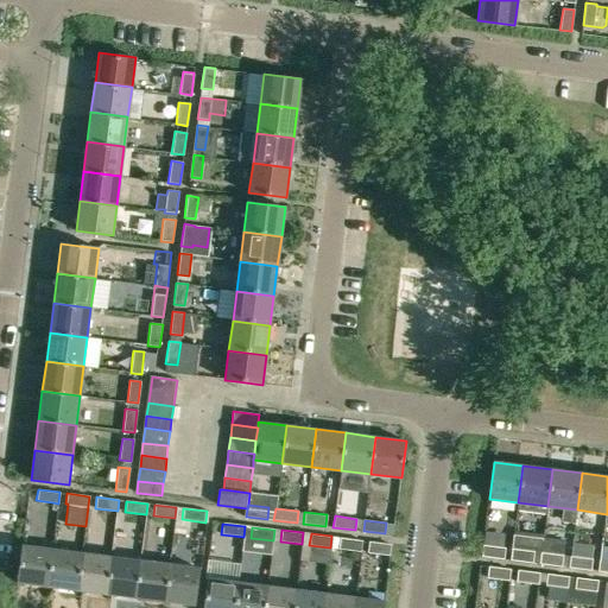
[(362,538),(340,537),(339,549),(361,551),(362,538)]
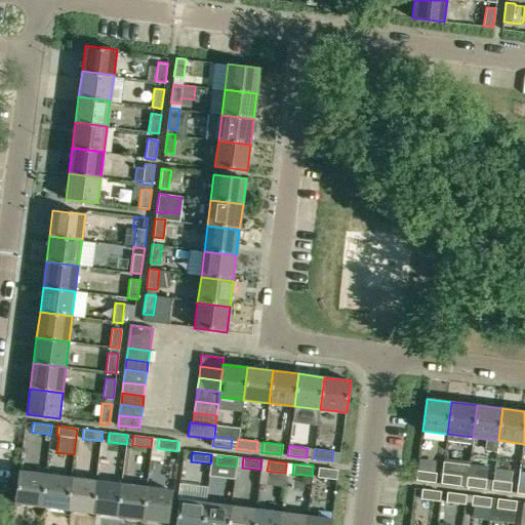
[(318,476),(337,478),(338,469),(319,467),(318,476)]
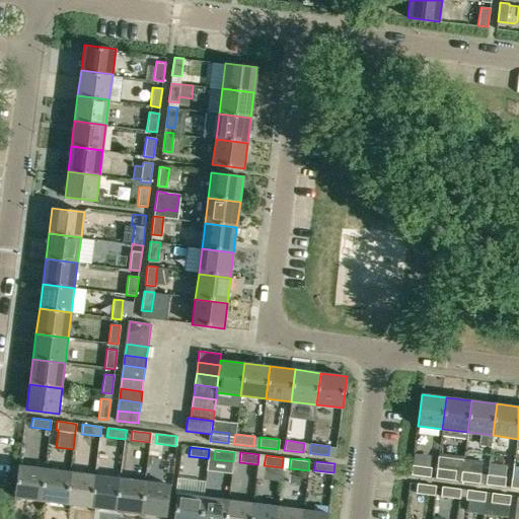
[(462,461),(460,482),(479,484),(483,464),(462,461)]
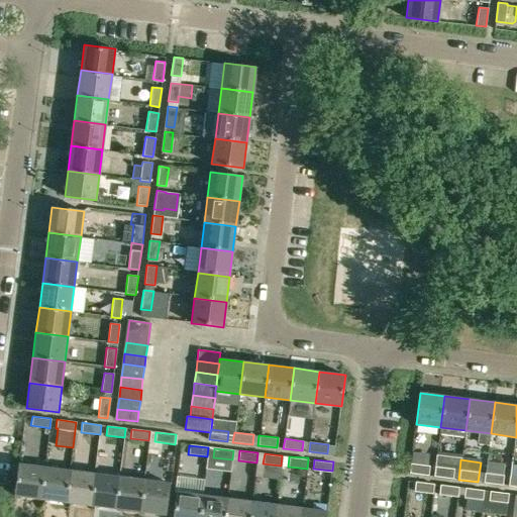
[(15,496),(40,499),(44,468),(19,463),(15,496)]
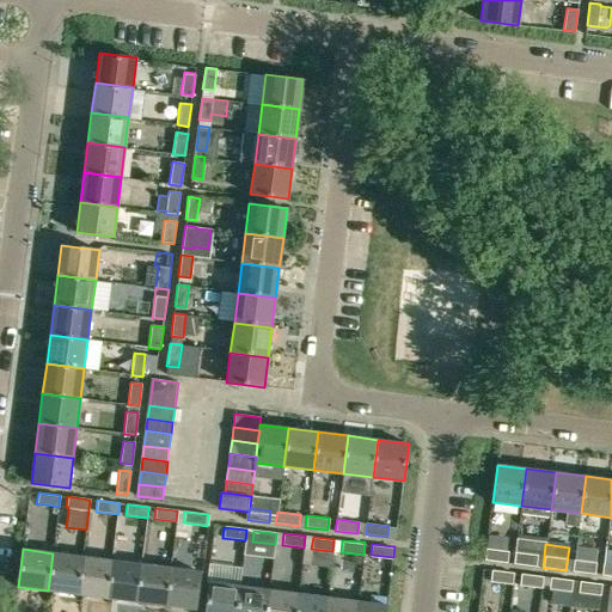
[(508,551),(487,549),(485,560),(507,562),(508,551)]
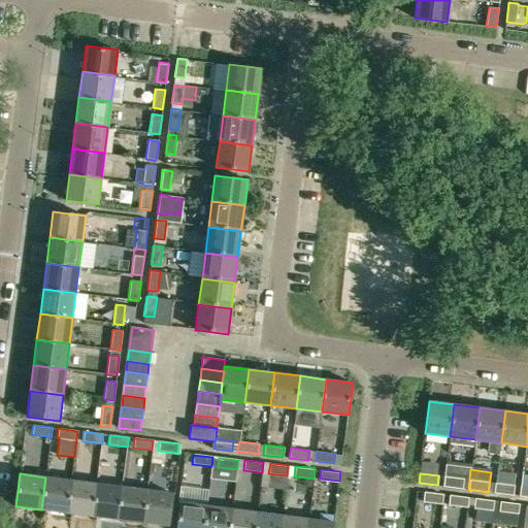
[(463,479),(444,476),(442,486),(462,489),(463,479)]
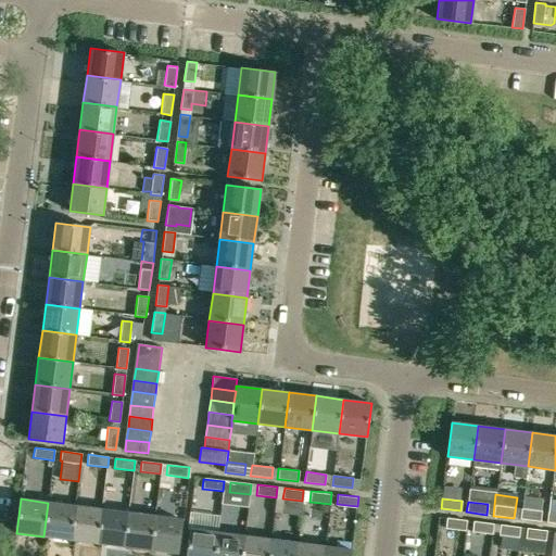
[(43,536),(71,540),(75,506),(48,503),(43,536)]
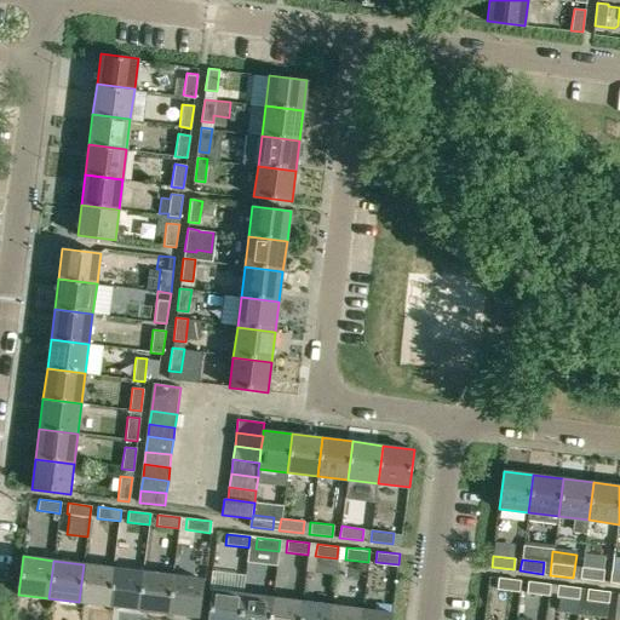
[(109,606),(113,568),(84,564),(79,602),(109,606)]
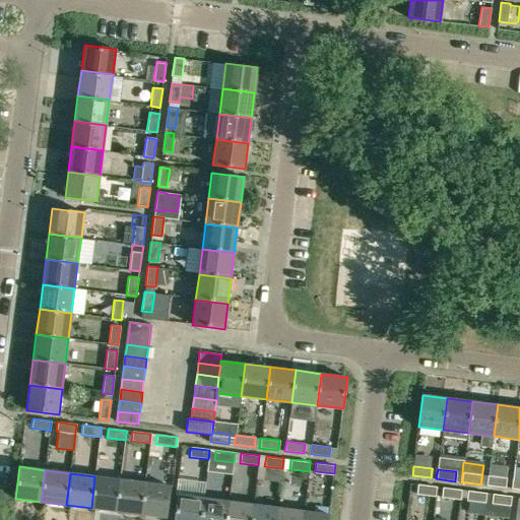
[(486,485),(505,488),(507,477),(489,475),(486,485)]
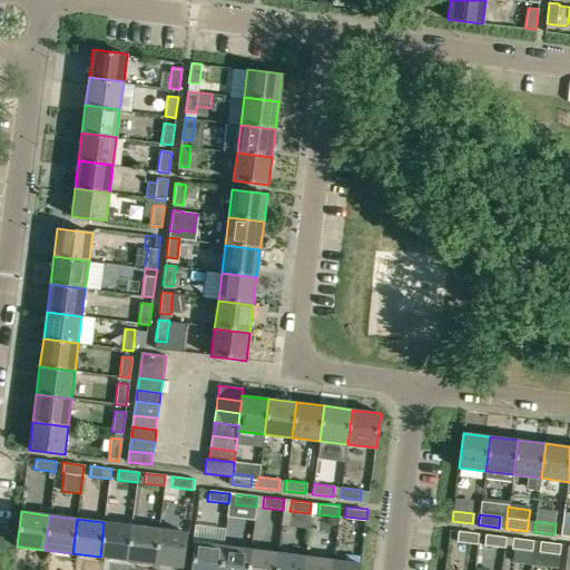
[(100,557),(127,560),(131,526),(104,522),(100,557)]
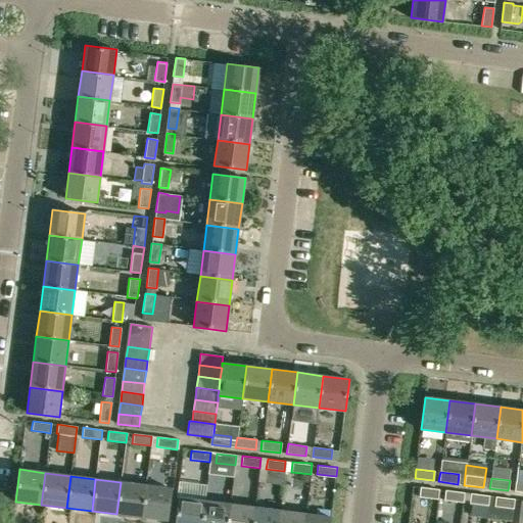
[(514,491),(522,492),(522,482),(516,481),(514,491)]
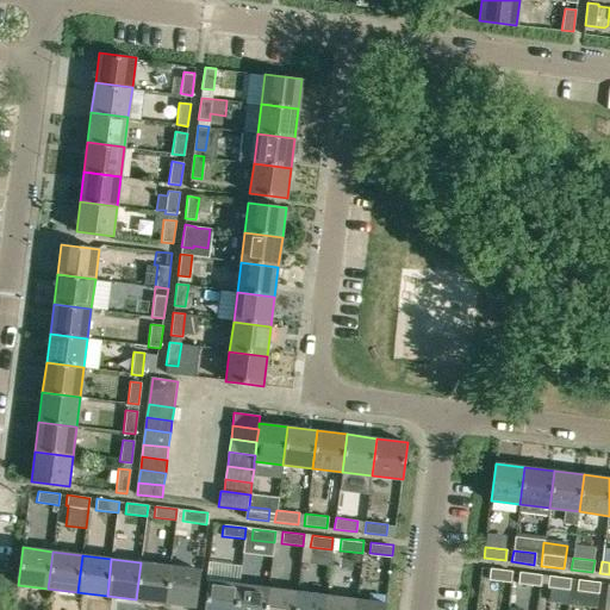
[(136,599),(166,603),(170,566),(141,562),(136,599)]
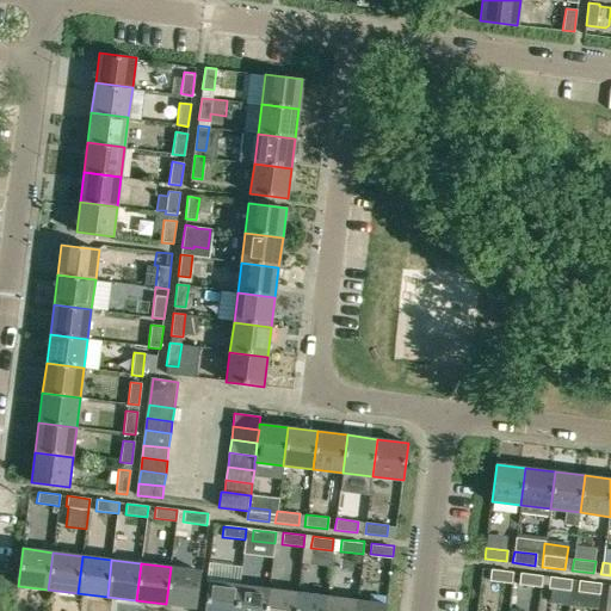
[(166,604),(196,608),(201,571),(171,567),(166,604)]
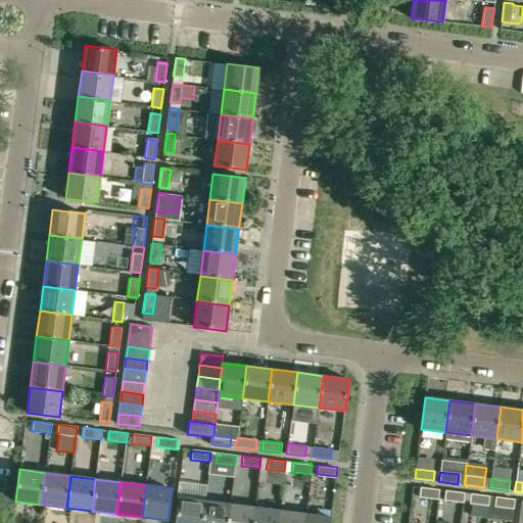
[(438,500),(439,489),(421,487),(420,496),(438,500)]
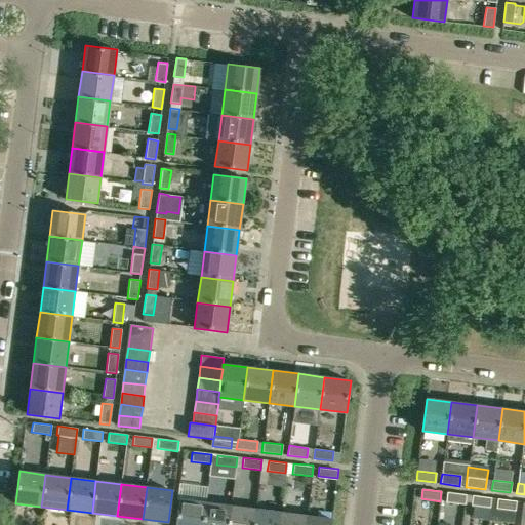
[(466,494),(447,492),(446,501),(465,503),(466,494)]
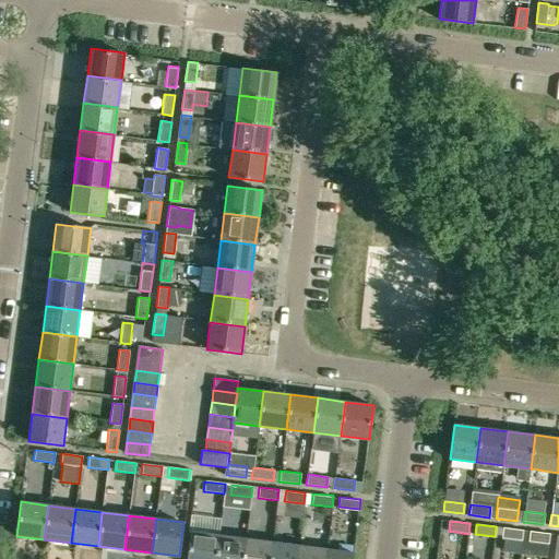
[(502,527),(501,537),(521,540),(523,530),(502,527)]
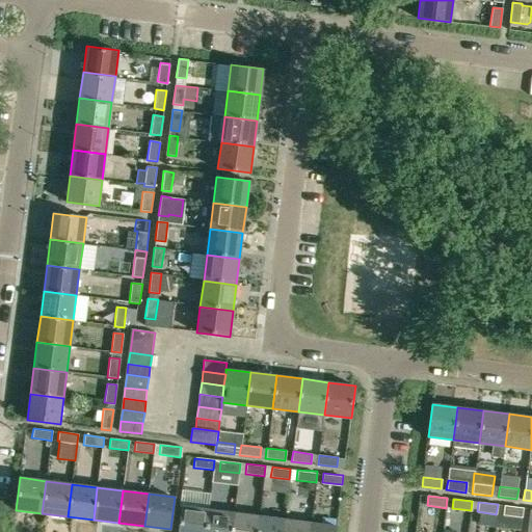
[(523,508),(504,505),(502,515),(522,517),(523,508)]
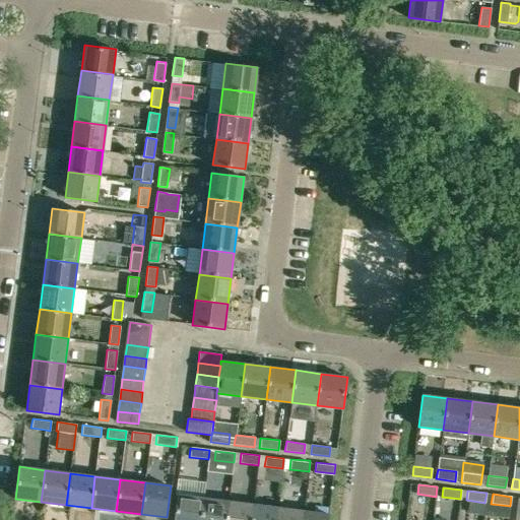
[(174,519),(200,519),(203,498),(178,495),(174,519)]
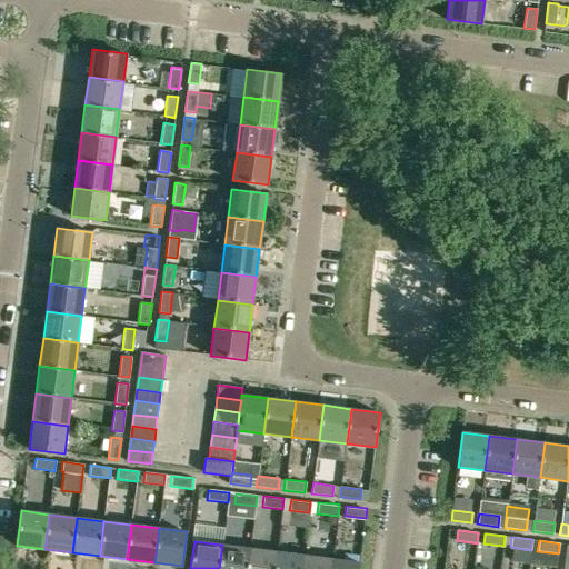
[(247,568),(250,549),(222,545),(219,568),(247,568)]
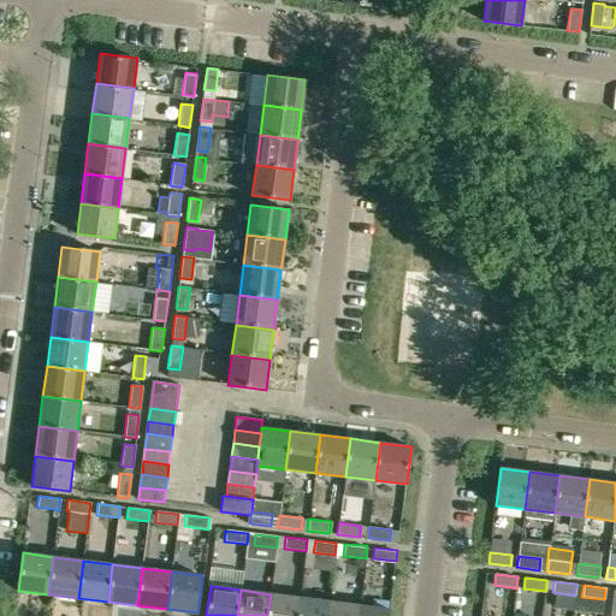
[(267,615),(297,615),(301,598),(271,594),(267,615)]
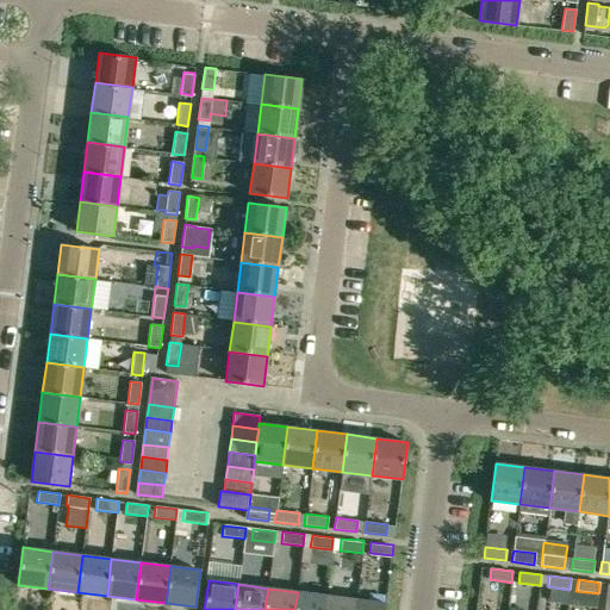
[(324,609),(327,596),(298,592),(294,609),(324,609)]
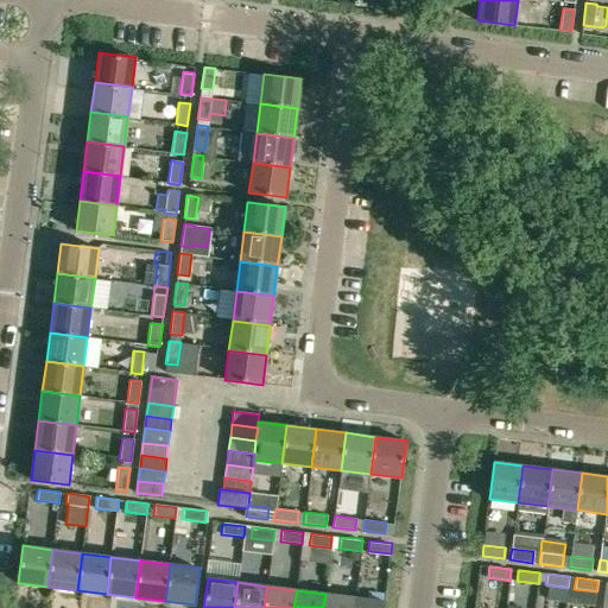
[(323,607),(354,607),(355,597),(325,594),(323,607)]
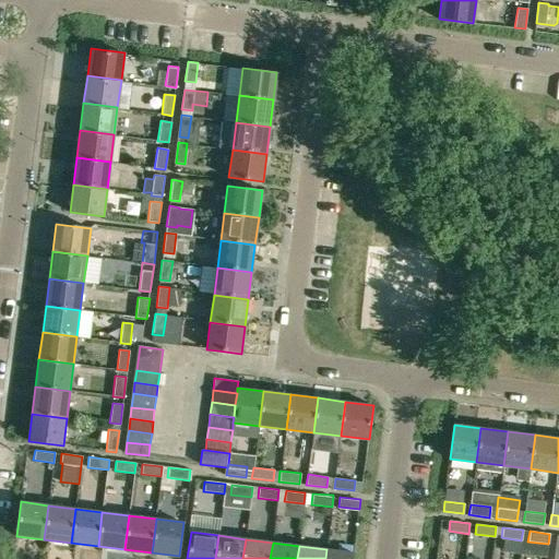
[(353,558),(354,552),(326,549),(325,558),(353,558)]
